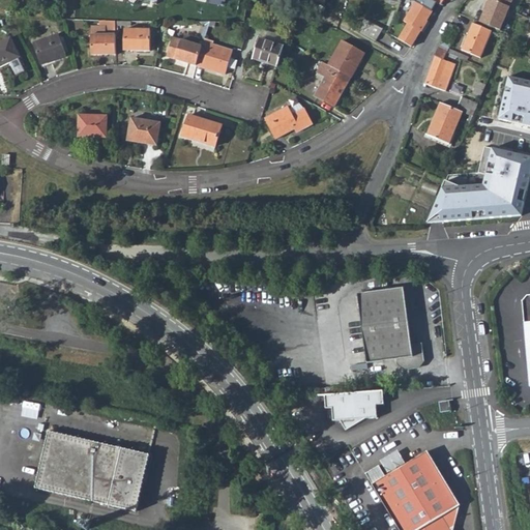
[(409,0),(416,4),(405,24),(409,26),(402,39),(415,48),(436,13),(427,8),(431,0),(430,0),(409,0)]
